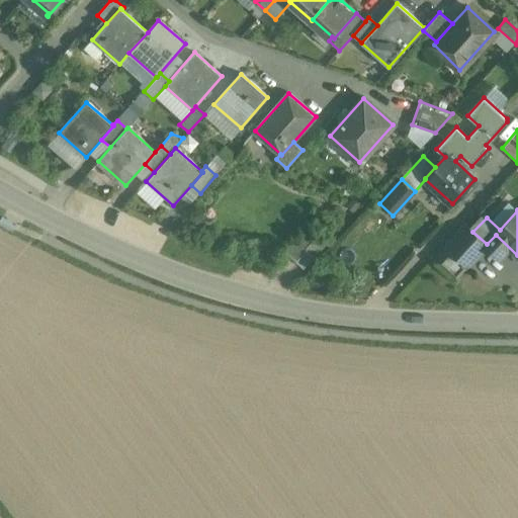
[(472,232),(463,224),(445,245),(467,265),(487,244),(472,232)]
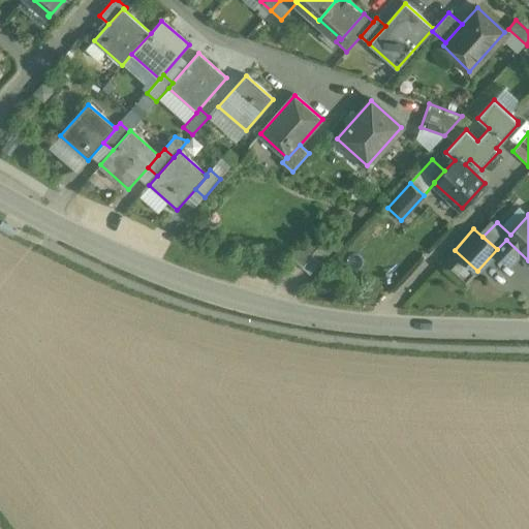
[(307,241),(291,257),(310,274),(320,261),(312,254),(316,250),(307,241)]
